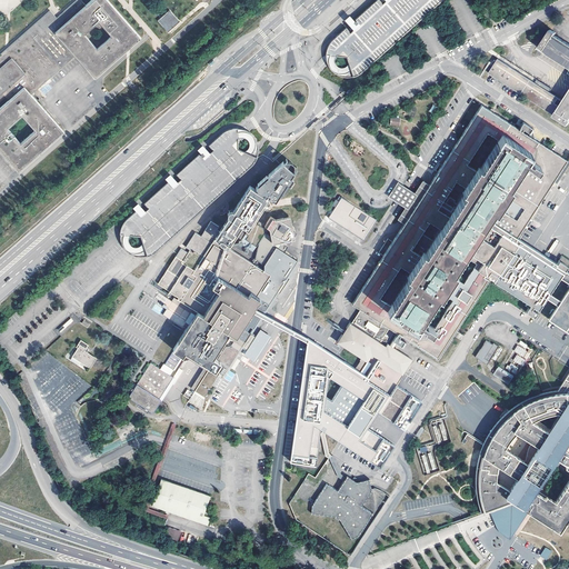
[(55,33),(83,7),(78,0),(76,0),(55,19),(48,11),(0,53),(0,95),(1,95),(5,98),(8,101),(23,88),(30,96),(75,57),(55,33)]
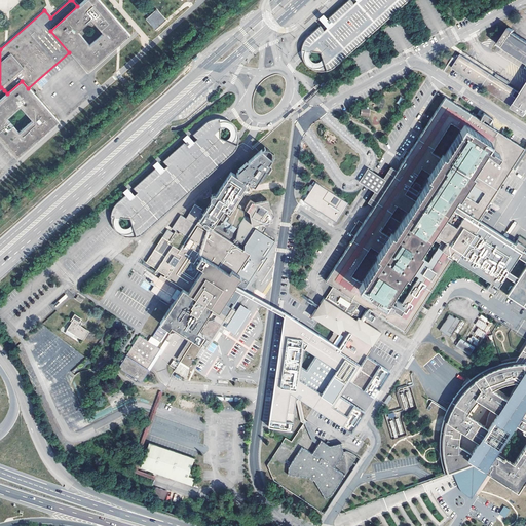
[(128,36),(96,0),(83,0),(77,6),(50,31),(69,52),(87,73),(128,36)]
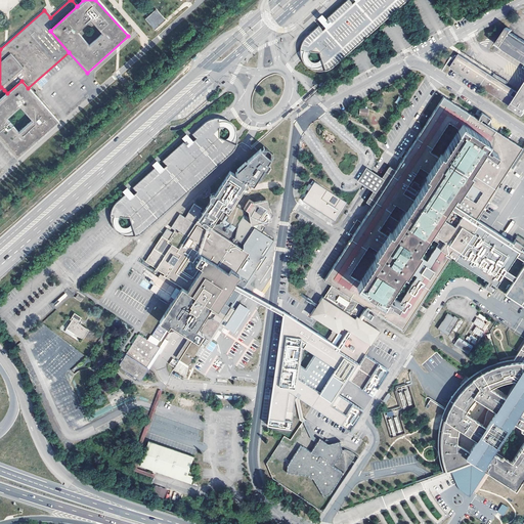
[(322,30),(318,26),(311,32),(309,35),(307,36),(305,38),(304,39),(303,41),(302,44),(301,46),(300,49),(300,50),(300,52),(300,54),(301,57),(302,59),(303,61),(303,62),(305,64),(306,66),(307,67),(311,70),(312,70),(314,71),(316,72),(319,72),(323,72),(325,71),(328,71),(330,70),(332,69),(333,68),(334,67),(407,0),(355,0),(356,0),(352,3),(349,0),(346,0),(328,17),(324,19),(323,17),(321,16),(318,18),(320,19),(326,27),(322,30)]
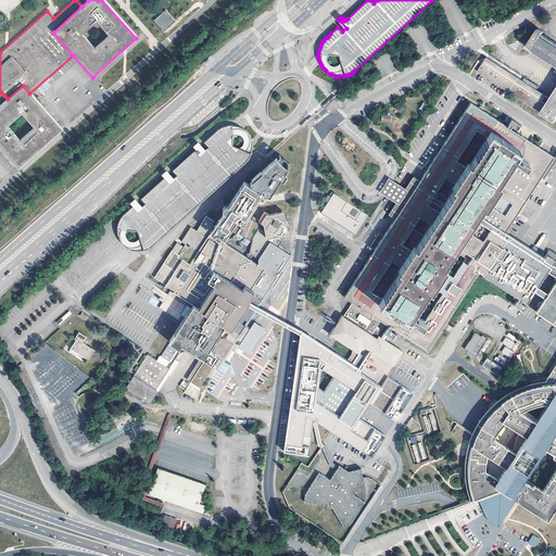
[(164,10),(152,21),(163,33),(175,22),(164,10)]
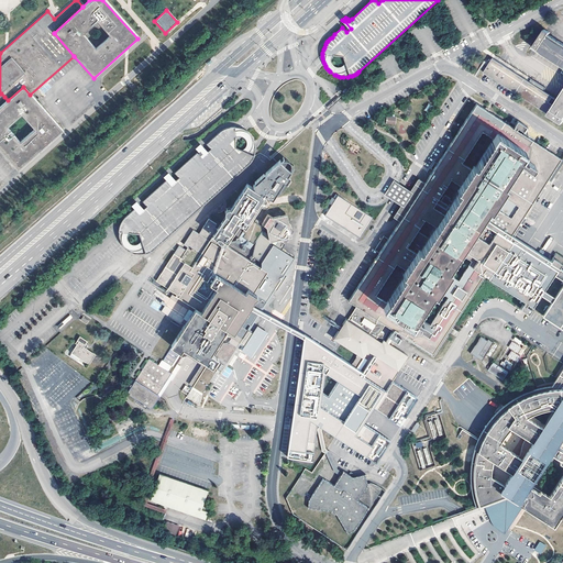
[(562,44),(549,35),(550,33),(545,30),(531,50),(562,70),(561,73),(562,74),(562,88),(556,99),(542,91),(545,87),(531,79),(529,83),(492,58),(483,73),(561,124),(562,121),(562,44)]
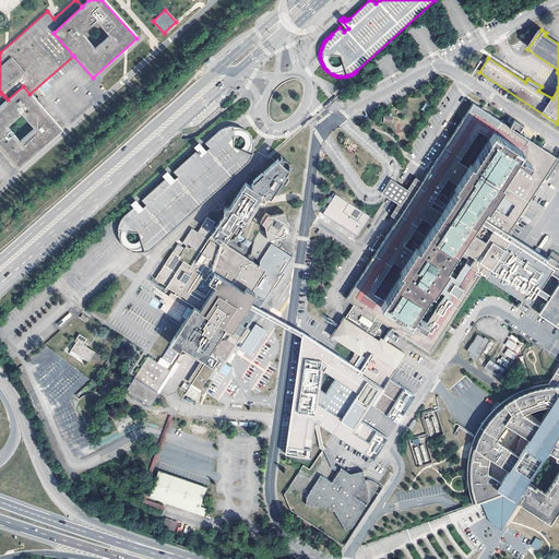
[(0,151),(18,170),(61,130),(30,94),(23,86),(8,99),(0,105),(0,151)]
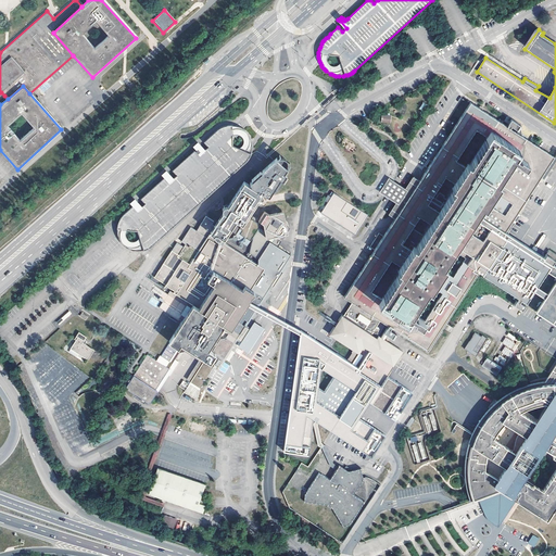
[(542,281),(552,288),(555,281),(555,269),(552,266),(555,258),(555,257),(548,252),(543,261),(507,237),(506,238),(503,236),(554,158),(509,129),(512,126),(518,130),(521,126),(510,119),(506,126),(470,103),(456,125),(454,128),(449,137),(419,181),(413,177),(405,189),(396,203),(389,215),(394,218),(343,298),(351,302),(329,335),(353,350),(346,361),(345,363),(381,387),(388,377),(403,351),(384,340),(388,335),(394,339),(396,335),(390,330),(392,328),(428,352),(443,328),(445,324),(479,273),(518,298),(514,304),(523,311),(534,293),(538,288),(542,281)]
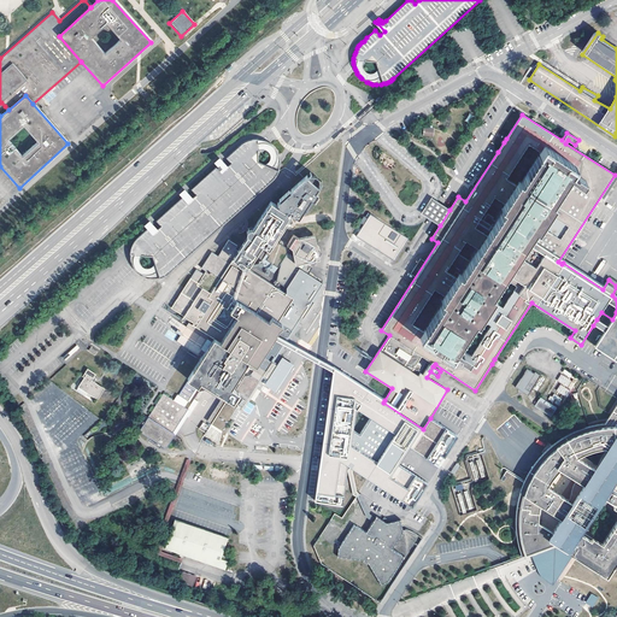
[(346,128),(334,139),(335,140),(335,141),(339,139),(348,130),(347,130),(346,128)]
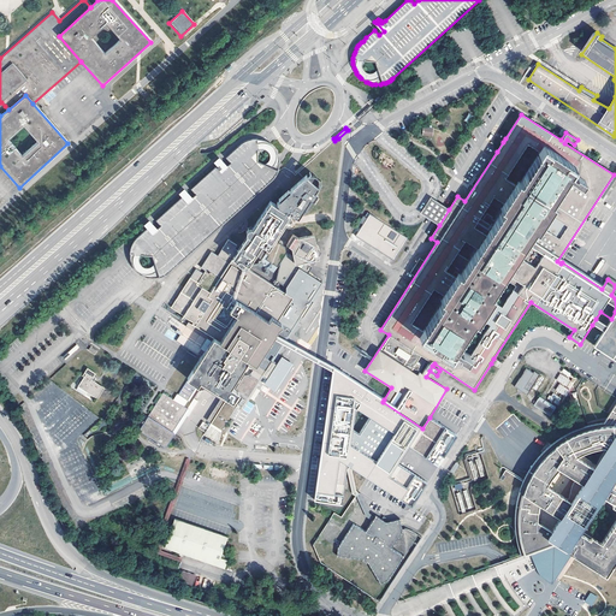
[(184,185),(176,193),(177,194),(148,220),(146,223),(149,227),(138,237),(136,238),(135,241),(134,242),(132,244),(131,246),(131,248),(130,250),(130,253),(130,255),(130,258),(131,260),(131,262),(132,265),(132,266),(134,268),(136,270),(137,272),(138,273),(141,274),(142,276),(144,277),(147,277),(149,278),(152,278),(153,278),(155,278),(158,278),(160,278),(163,277),(164,276),(166,276),(169,273),(170,272),(272,181),(274,178),(276,177),(277,175),(278,171),(279,169),(279,166),(279,164),(279,161),(279,160),(279,159),(279,157),(278,154),(277,153),(276,150),(274,148),(273,147),(272,146),(271,144),(270,144),(268,142),(266,142),(265,141),(262,140),(260,140),(258,140),(255,140),(253,140),(250,140),(248,141),(246,142),(242,143),(241,144),(237,141),(220,155),(219,153),(211,161),(212,163),(185,187),(184,185)]
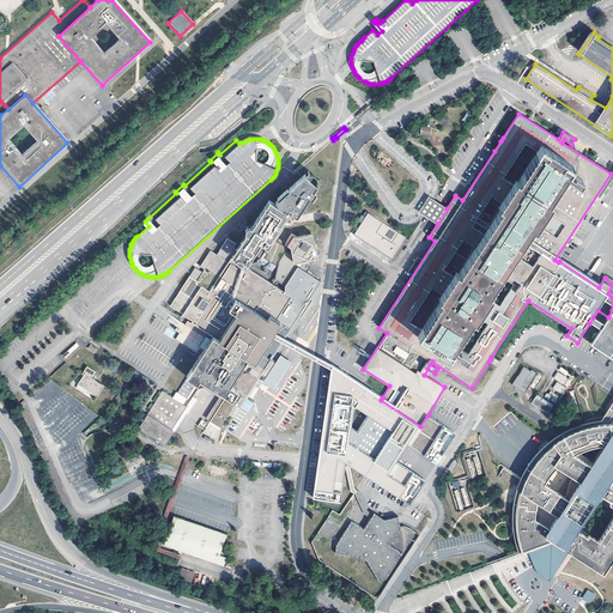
[(316,186),(304,175),(289,189),(290,199),(284,208),(283,208),(283,210),(287,212),(289,211),(297,217),(309,198),(311,199),(316,193),(314,190),(316,186)]
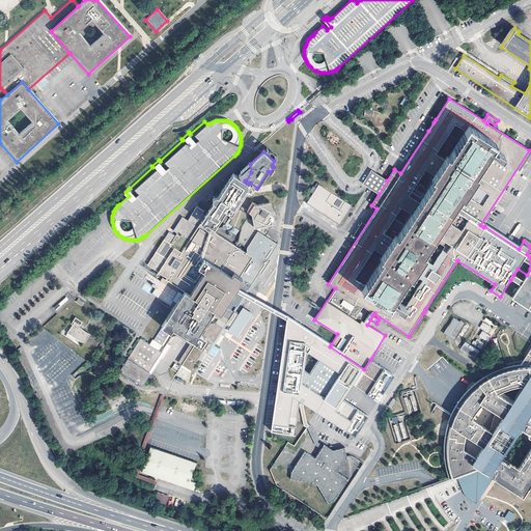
[(379,194),(387,180),(380,176),(375,173),(370,170),(366,177),(362,184),(367,187),(371,189),(379,194)]
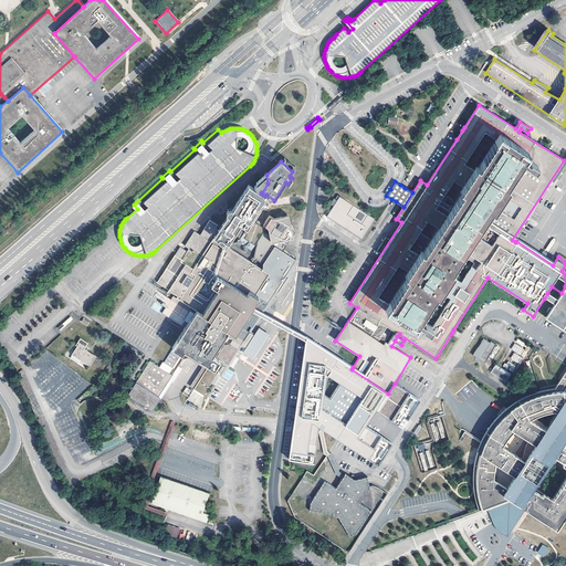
[(169,290),(178,296),(176,299),(188,306),(190,304),(197,308),(194,314),(188,323),(163,362),(173,368),(181,353),(185,349),(203,362),(200,365),(188,385),(194,389),(209,365),(215,368),(219,360),(212,356),(228,331),(234,335),(240,326),(252,307),(259,297),(255,295),(269,274),(263,270),(227,247),(240,224),(247,229),(268,198),(249,185),(232,210),(231,209),(228,210),(227,212),(227,216),(228,217),(202,254),(190,247),(181,260),(175,254),(157,282),(169,290)]
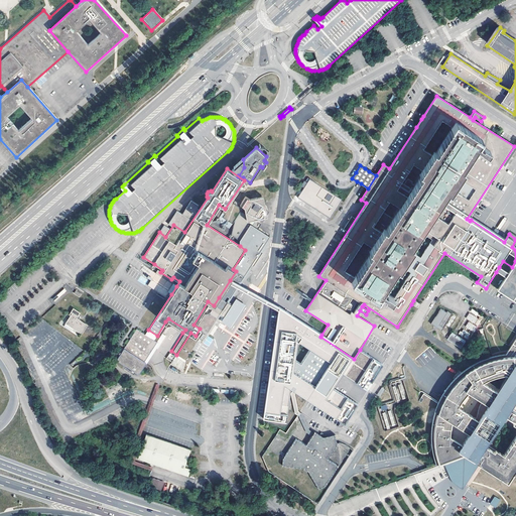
[(309,178),(298,197),(330,219),(342,200),(309,178)]
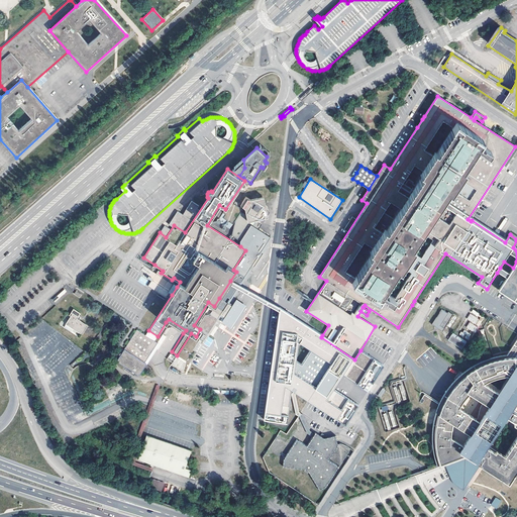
[(269,217),(264,197),(250,200),(246,197),(240,205),(244,208),(248,221),(269,217)]
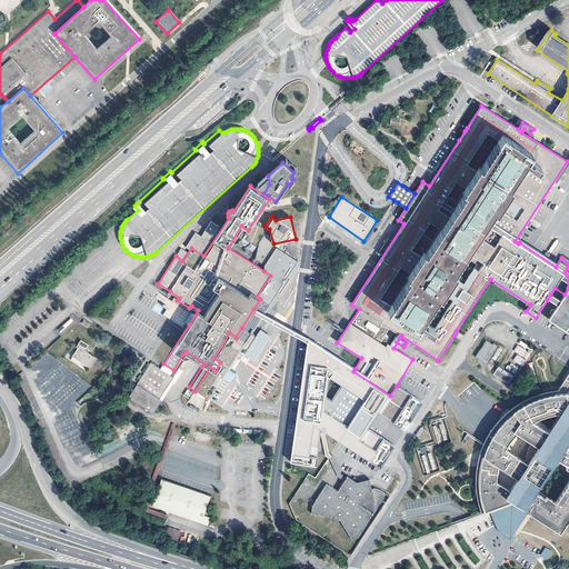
[(246,249),(252,253),(257,246),(250,242),(246,249)]
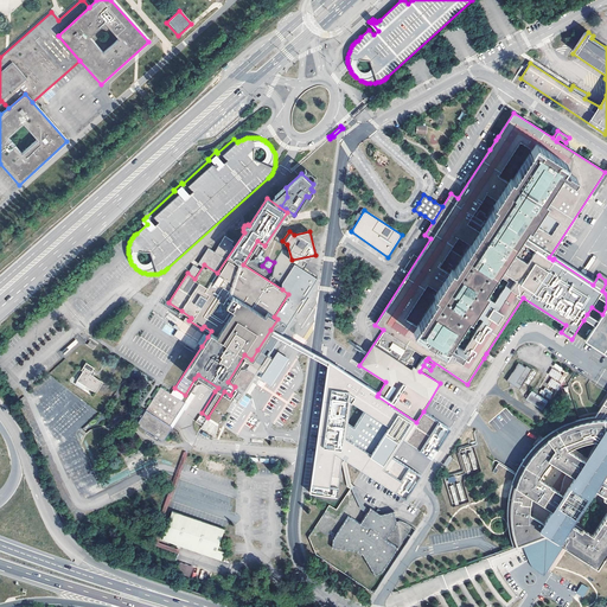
[(282,285),(282,289),(288,294),(274,317),(278,319),(270,330),(257,350),(264,355),(267,350),(270,352),(318,280),(294,264),(282,285)]
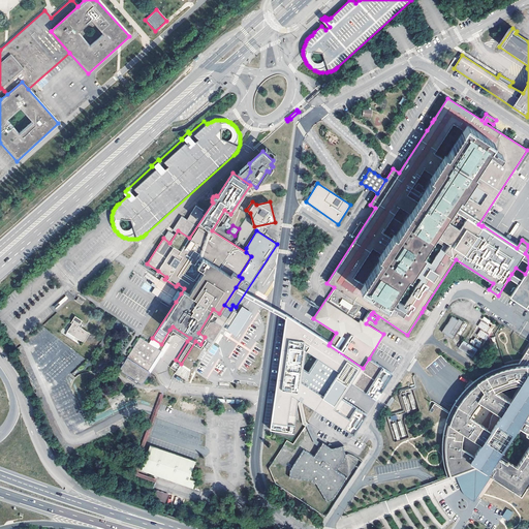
[(528,268),(525,274),(522,280),(519,285),(509,300),(528,311),(528,268)]
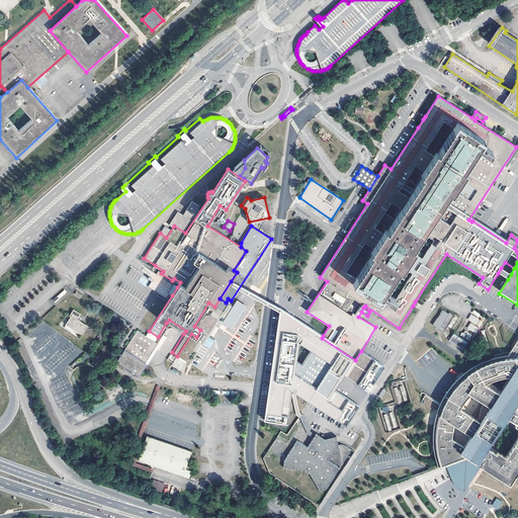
[(501,268),(498,273),(508,279),(511,274),(501,268)]
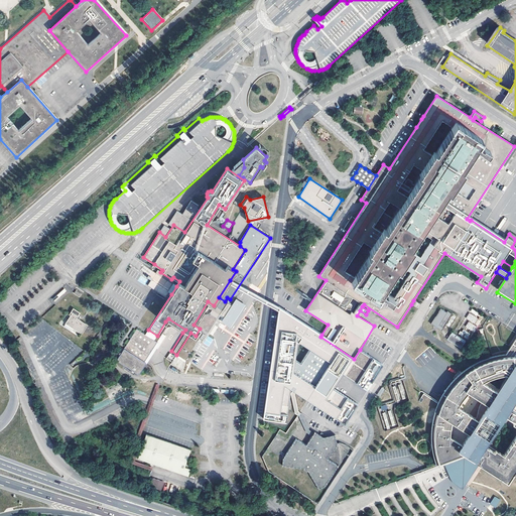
[(171,294),(176,286),(167,280),(162,288),(171,294)]
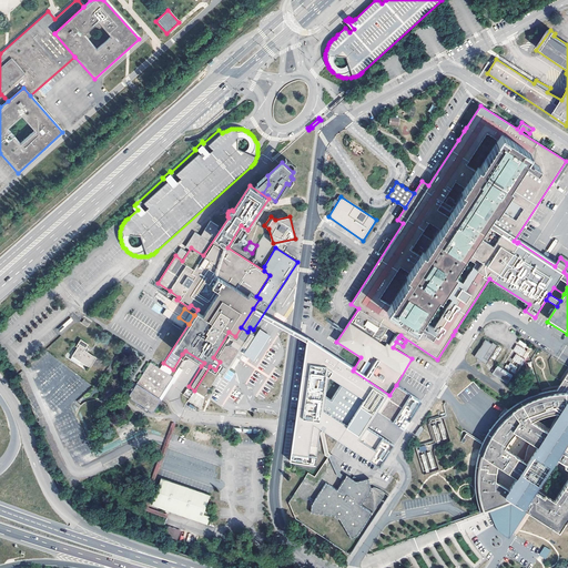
[(247,332),(241,327),(235,336),(245,343),(243,346),(247,350),(259,333),(254,331),(251,334),(247,332)]
